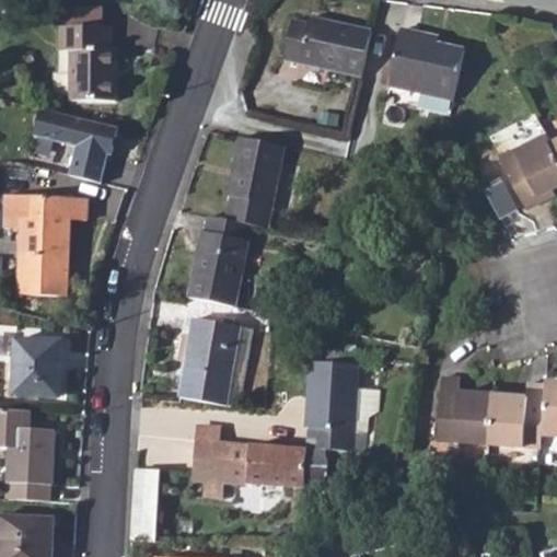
[(0,13),(8,15),(11,0),(0,0),(0,13)]
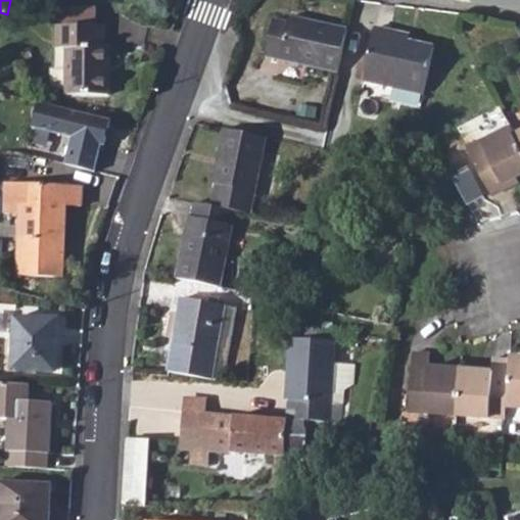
[(60,8),(61,26),(94,26),(93,8),(60,8)]
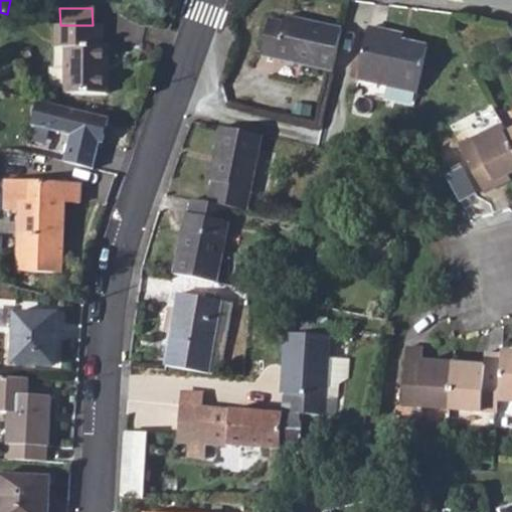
[(256,53),(328,66),(337,19),(281,8),(280,14),(265,12),(256,53)]
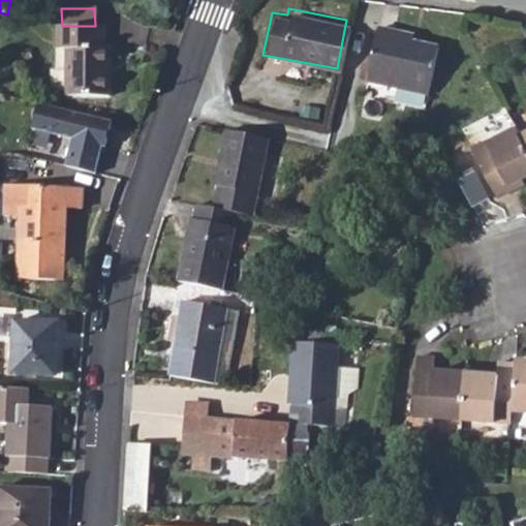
[(374,18),(364,66),(428,80),(437,36),(409,31),(410,25),(374,18)]
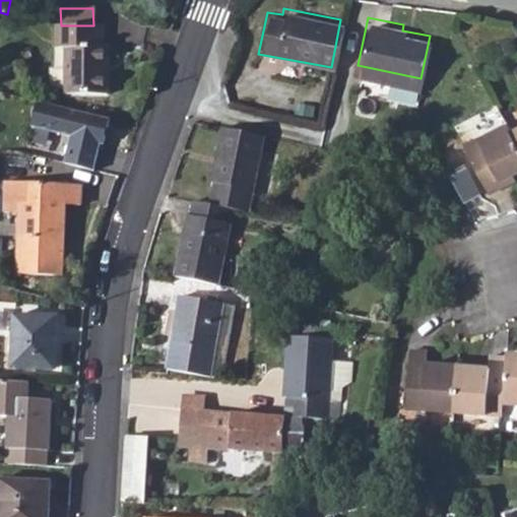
[(93,25),(61,25),(54,25),(54,48),(64,48),(66,93),(104,92),(104,48),(101,47),(100,25),(93,25)]
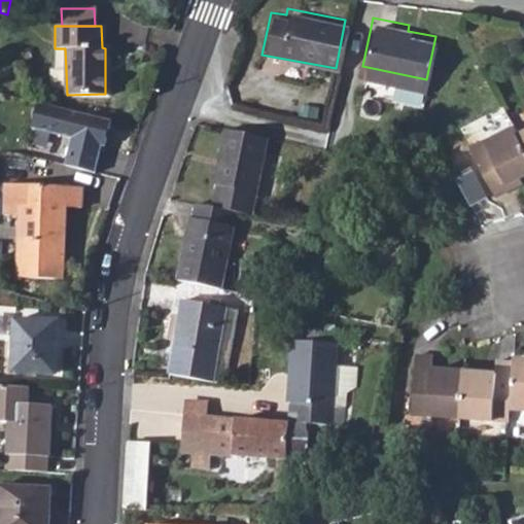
[(106,123),(34,104),(28,129),(65,138),(59,165),(90,173),(97,146),(100,147),(106,123)]
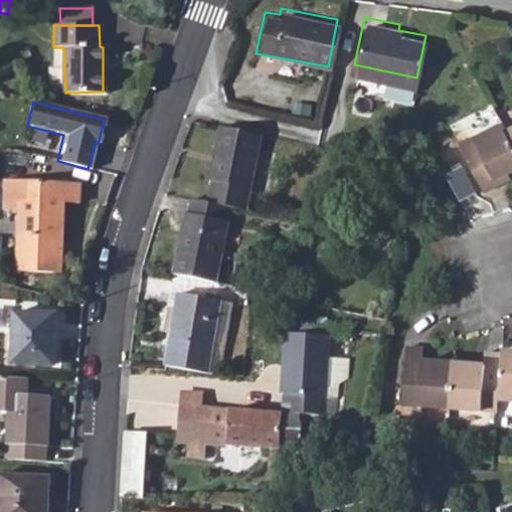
[(511,138),(504,124),(500,117),(459,139),(485,187),(501,179),(496,172),(511,164),(511,138)]
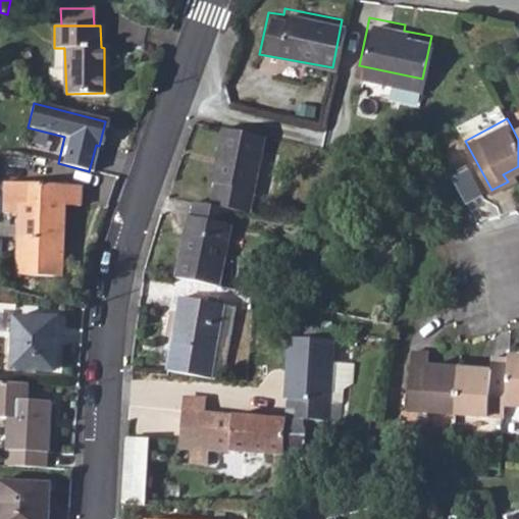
[(208,190),(205,212),(223,215),(243,218),(257,142),(215,135),(207,188),(208,190)]
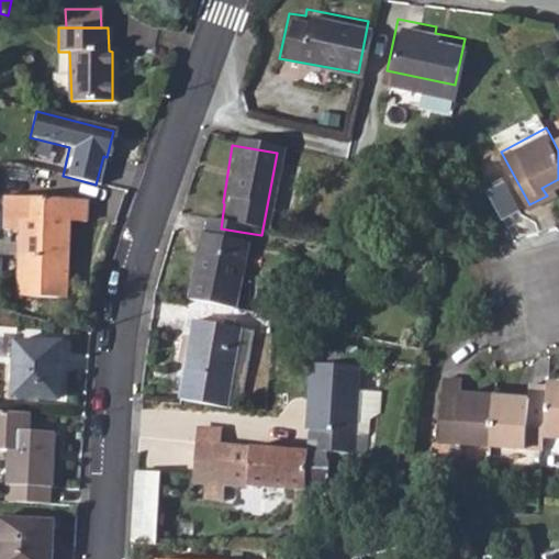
[(19,219),(17,297),(66,298),(69,222),(86,222),(86,200),(32,199),(31,219),(19,219)]
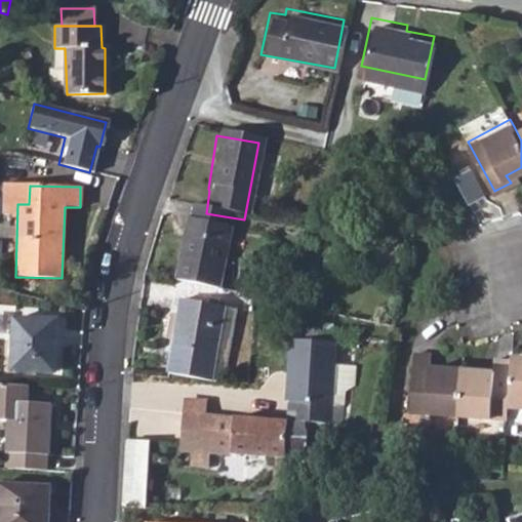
[(2,248),(14,248),(16,211),(4,210),(2,248)]
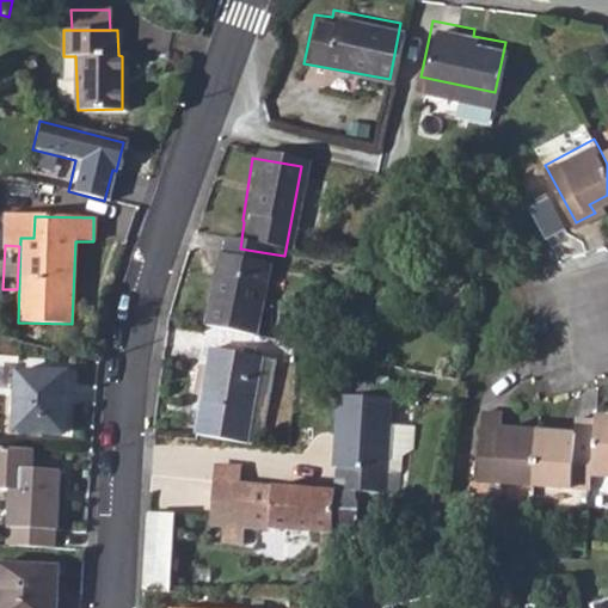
[(213,260),(200,336),(250,344),(262,270),(259,269),(262,252),(240,249),(216,245),(215,260),(213,260)]
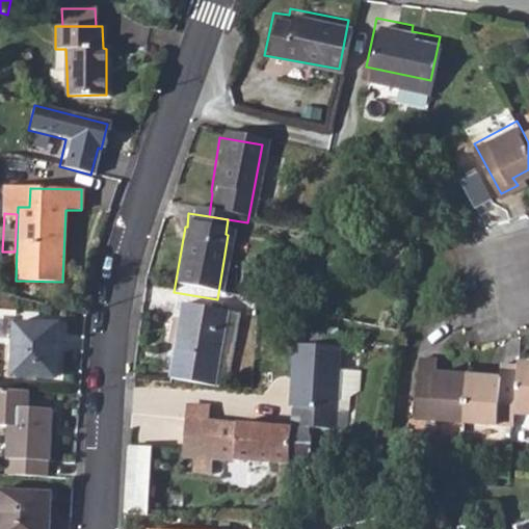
[(180,310),(169,385),(221,392),(233,318),(180,310)]
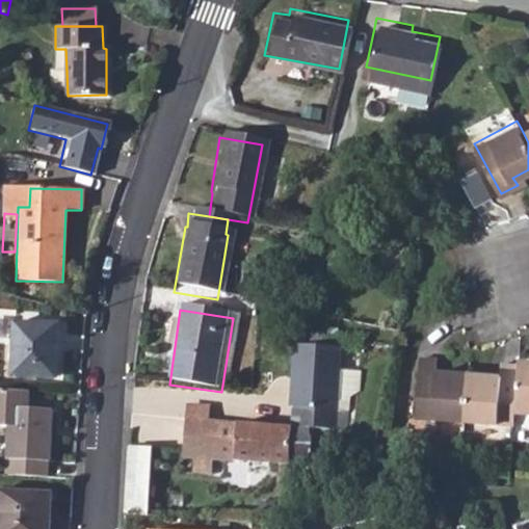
[(18,321),(15,373),(56,375),(59,323),(18,321)]
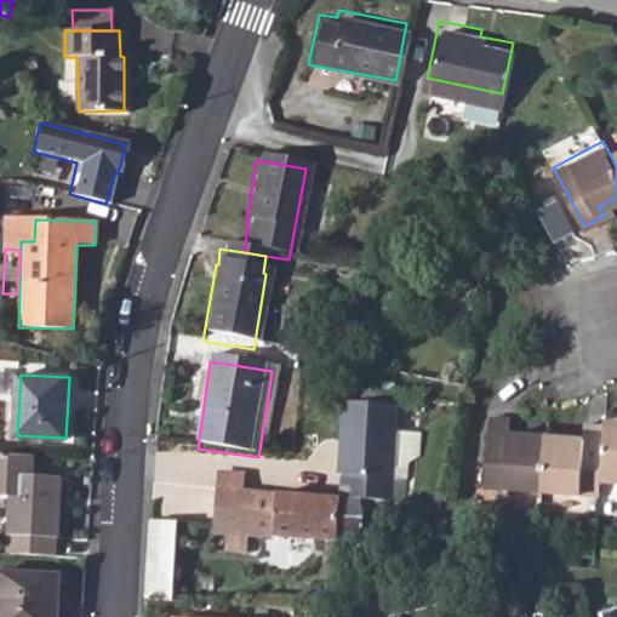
[(338,472),(338,493),(342,492),(350,493),(401,497),(403,476),(388,475),(390,434),(392,407),(341,404),(336,470),(338,472)]
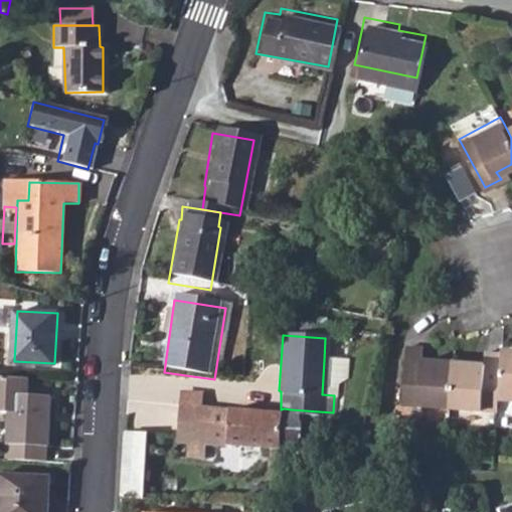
[(401,398),(449,402),(452,356),(422,354),(422,342),(406,341),(401,398)]
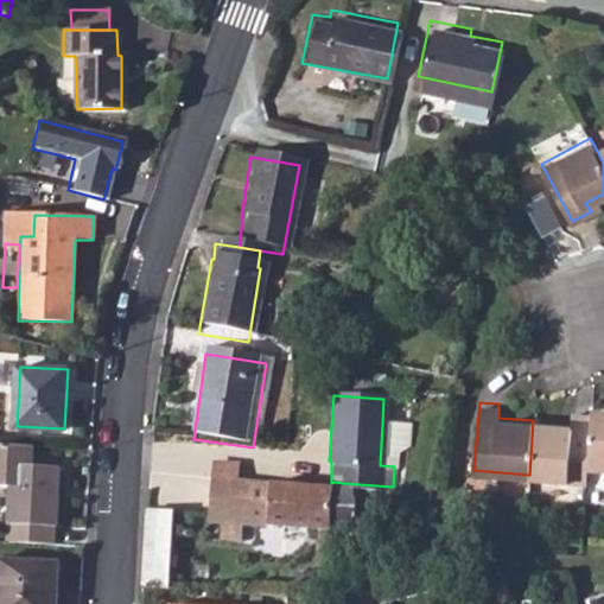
[(590,412),(586,458),(603,459),(603,406),(590,406),(590,412)]
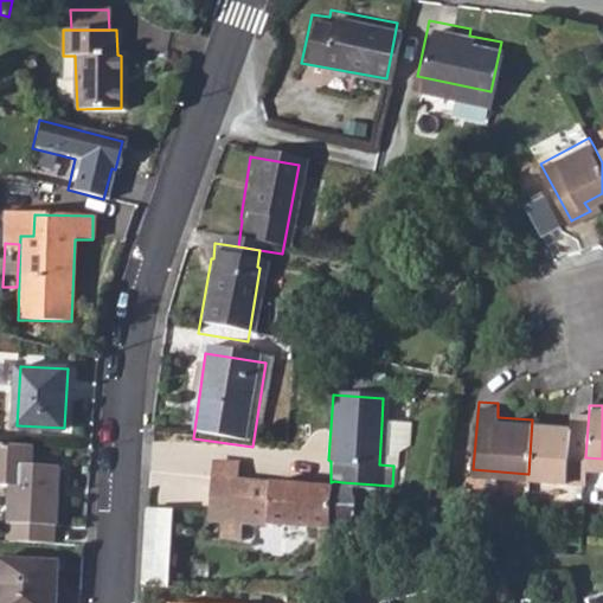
[(532,419),(528,474),(584,478),(585,457),(589,411),(566,410),(566,422),(532,419)]
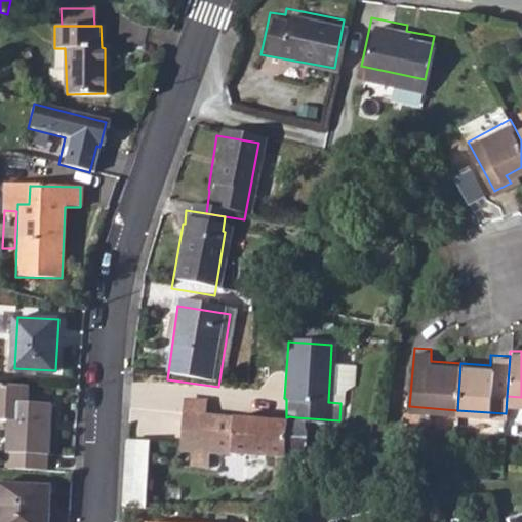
[(330,367),(328,402),(340,403),(342,397),(349,389),(350,368),(330,367)]
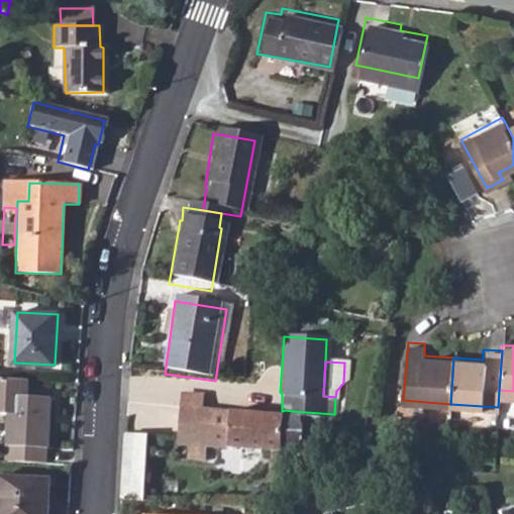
[(23,378),(0,375),(0,411),(8,412),(5,458),(47,460),(47,446),(49,446),(53,394),(31,393),(22,392),(23,378)]
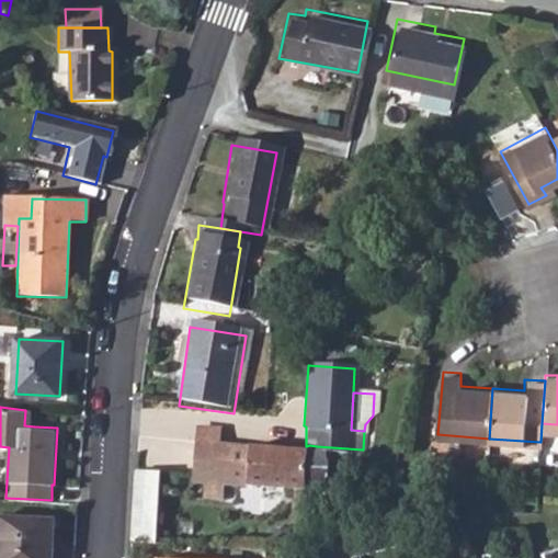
[(25,410),(24,425),(34,426),(34,410),(25,410)]
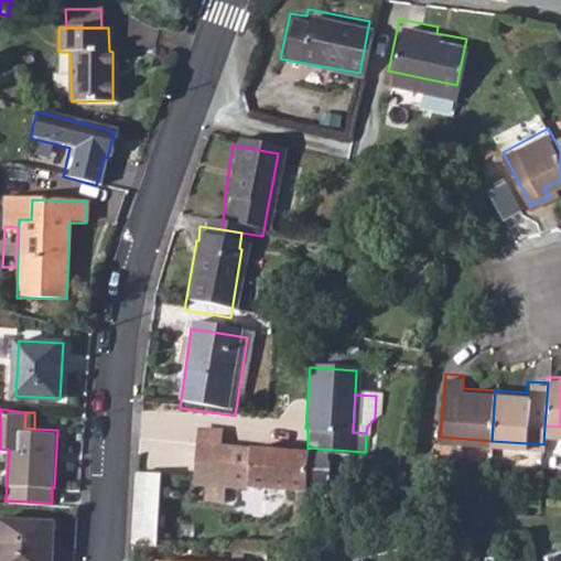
[(197,424),(196,442),(222,443),(223,427),(197,424)]
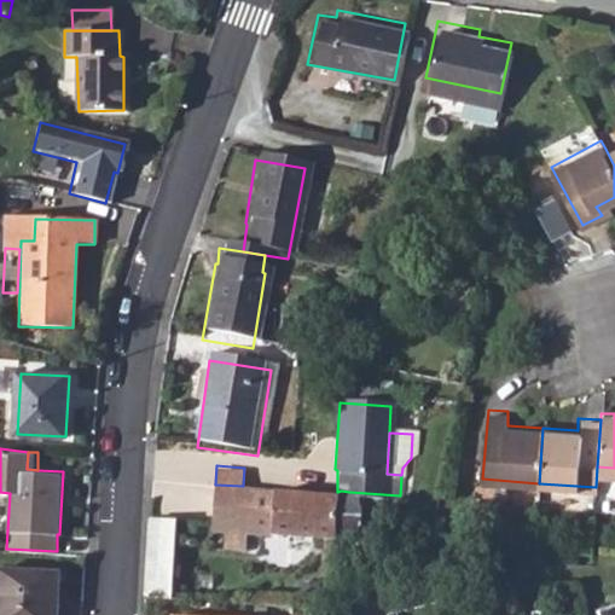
[(243,486),(215,485),(213,527),(227,528),(226,543),(247,545),(247,529),(261,529),(261,537),(267,539),(278,538),(279,531),(289,531),(338,533),(337,492),(243,486)]
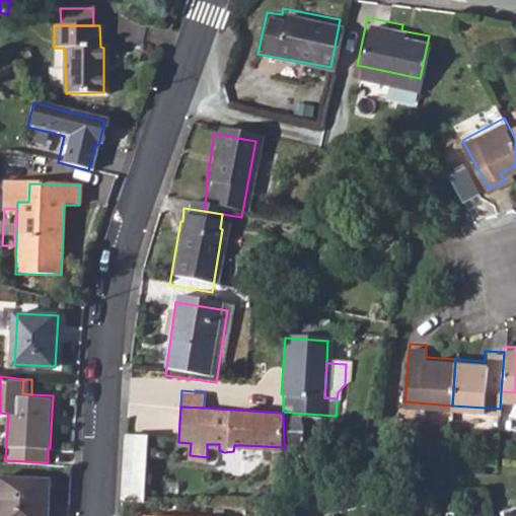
[(286,412),(283,413),(284,447),(301,444),(302,429),(301,423),(298,417),(293,413),(286,412)]
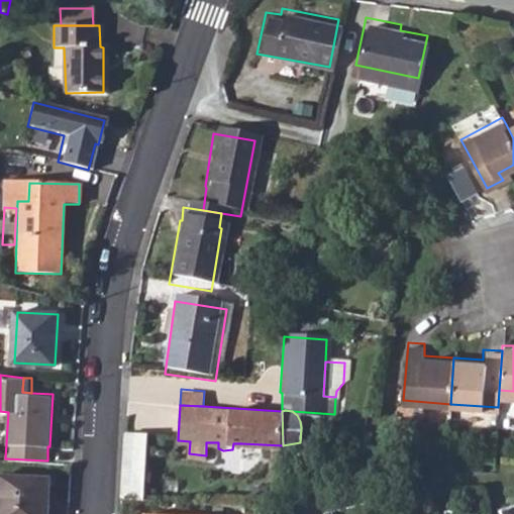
[(123,427),(119,494),(142,495),(145,428),(123,427)]
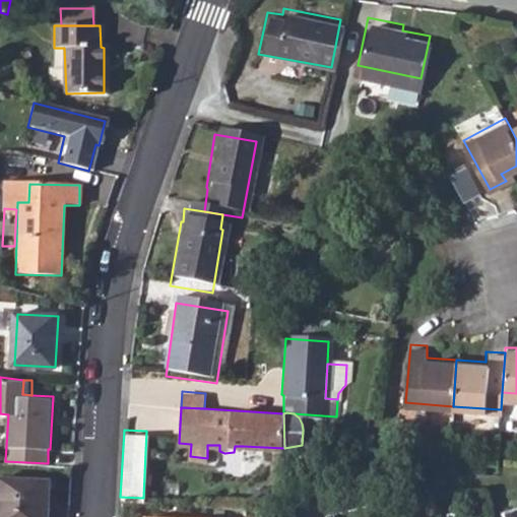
[(0,516),(47,516),(50,478),(0,475),(0,516)]
